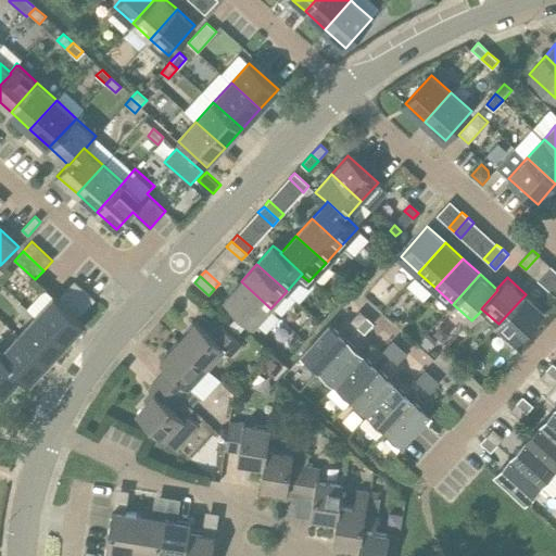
[(66,291),(87,310),(96,300),(75,281),(66,291)]
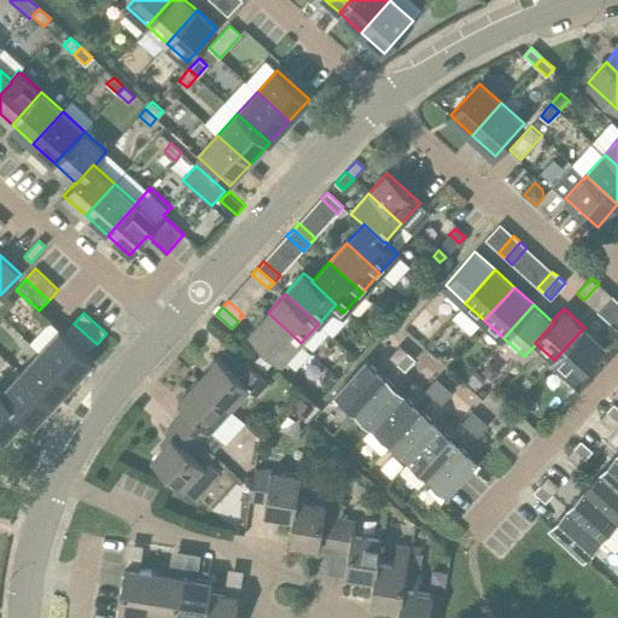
[(283,362),(301,343),(268,313),(250,332),(283,362)]
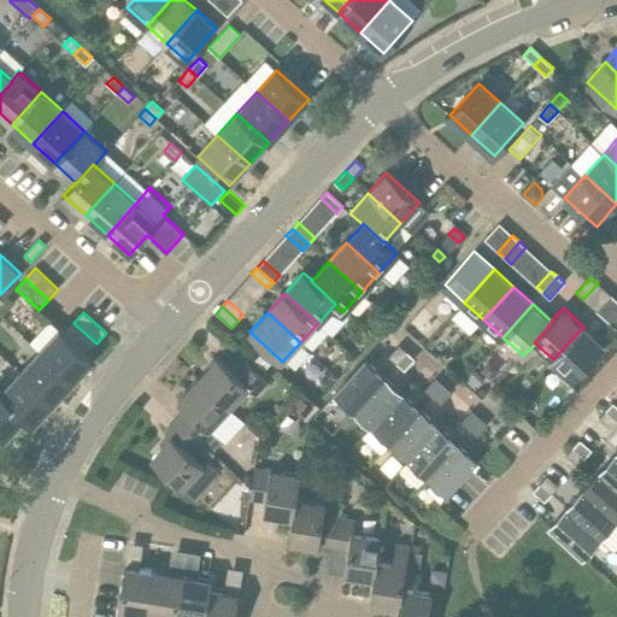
[(87,353),(97,344),(74,323),(64,333),(87,353)]
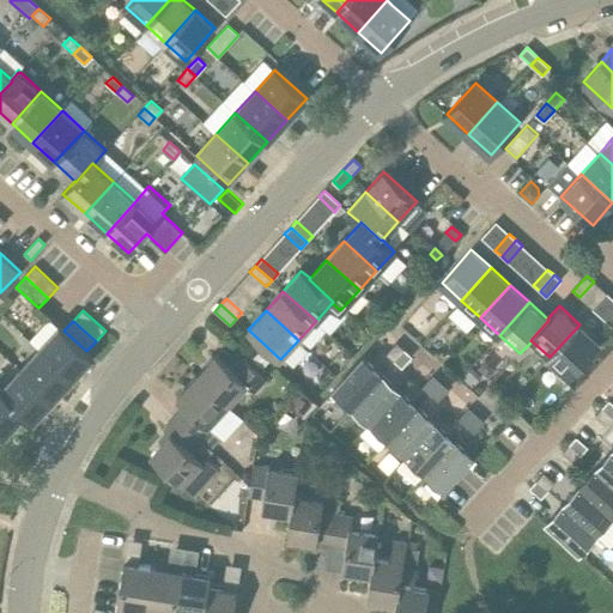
[(580,325),(550,357),(569,375),(599,343),(580,325)]
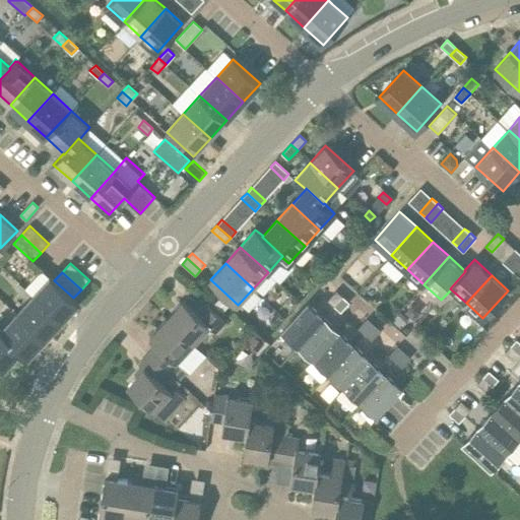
[(34,297),(61,321),(78,302),(73,298),(54,280),(51,277),(38,293),(34,297)]
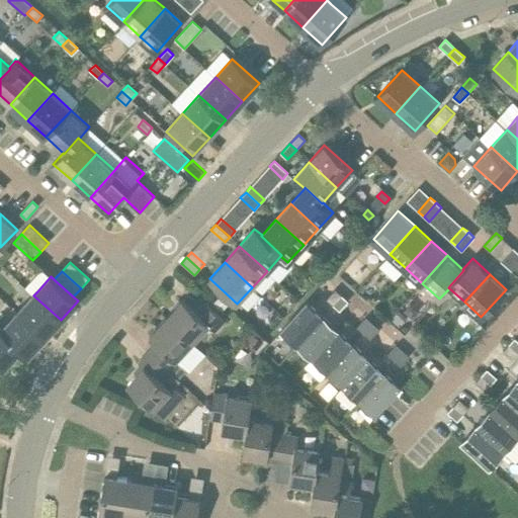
[(25,297),(30,292),(25,287),(19,281),(14,287),(25,297)]
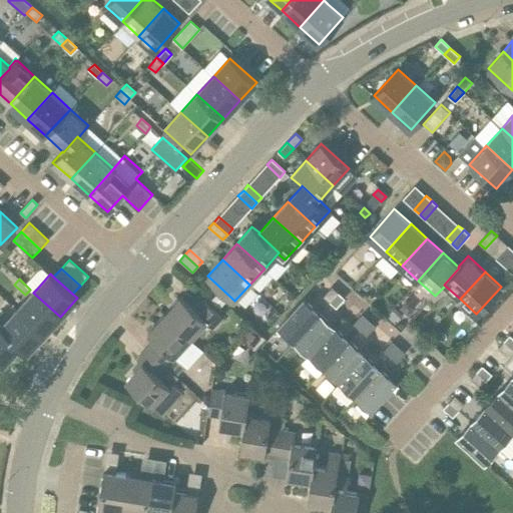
[(324,297),(330,302),(339,293),(332,287),(324,297)]
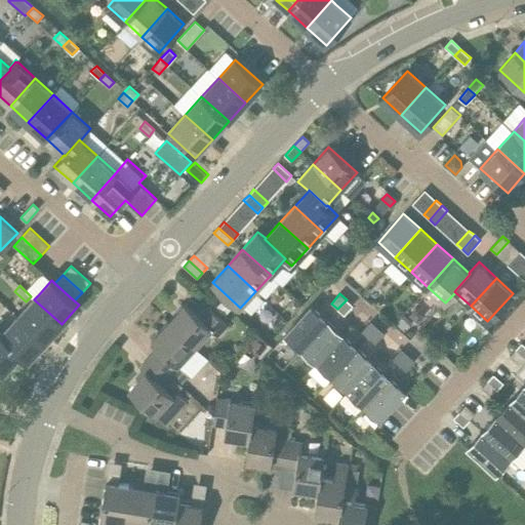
[(17,317),(45,341),(62,324),(34,299),(17,317)]
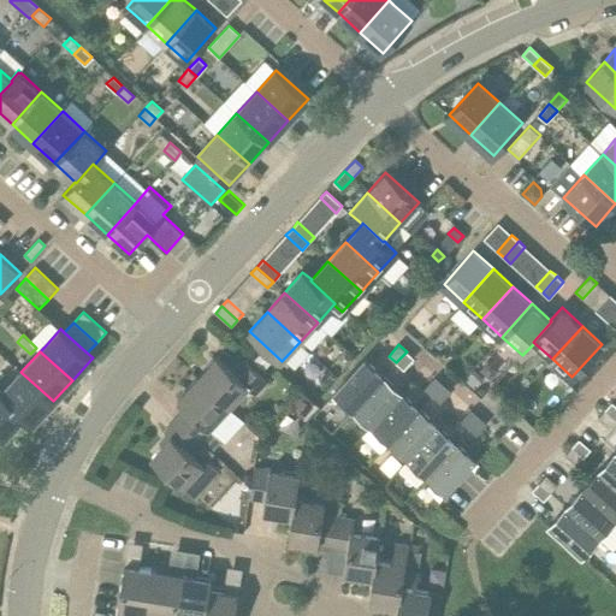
[(407,351),(396,362),(404,369),(414,359),(407,351)]
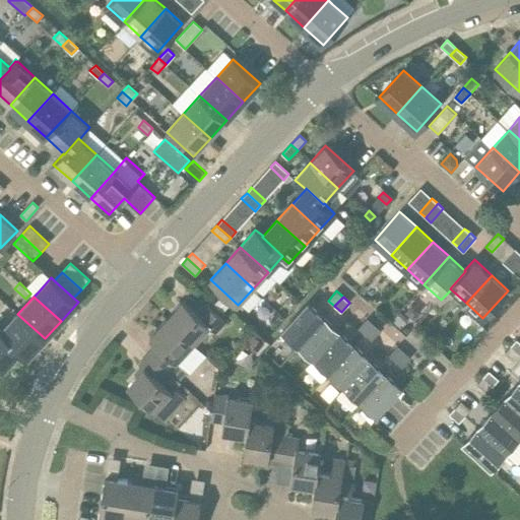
[(213,304),(223,313),(229,306),(219,298),(213,304)]
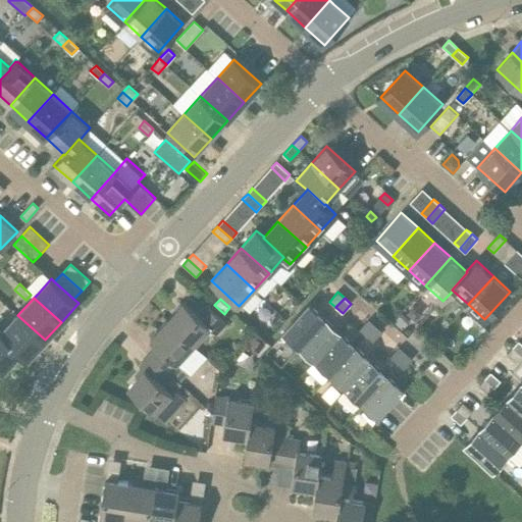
[(227,323),(222,319),(207,305),(198,315),(184,302),(167,320),(194,346),(210,327),(217,334),(227,323)]
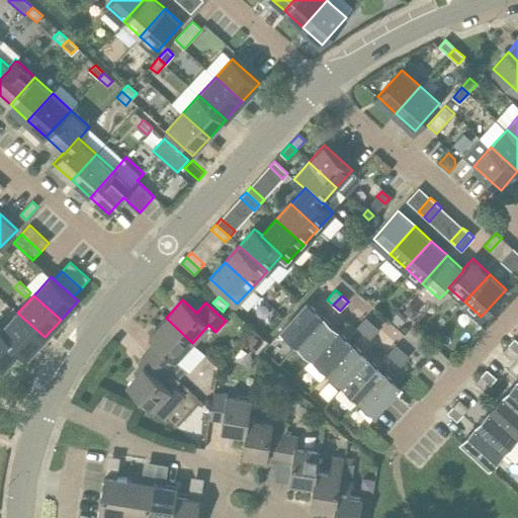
[(281,330),(297,344),(323,316),(308,301),(281,330)]
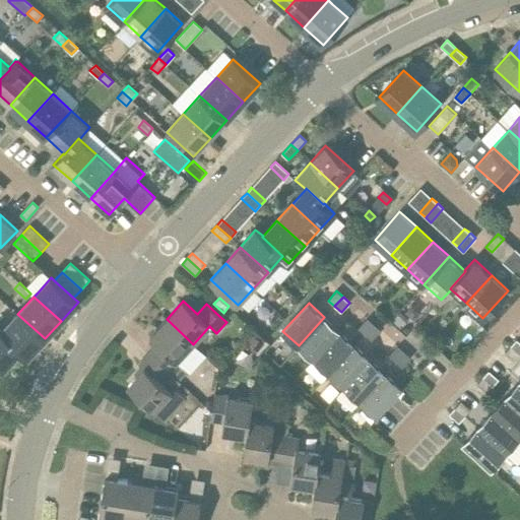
[(391,320),(400,328),(408,319),(400,311),(391,320)]
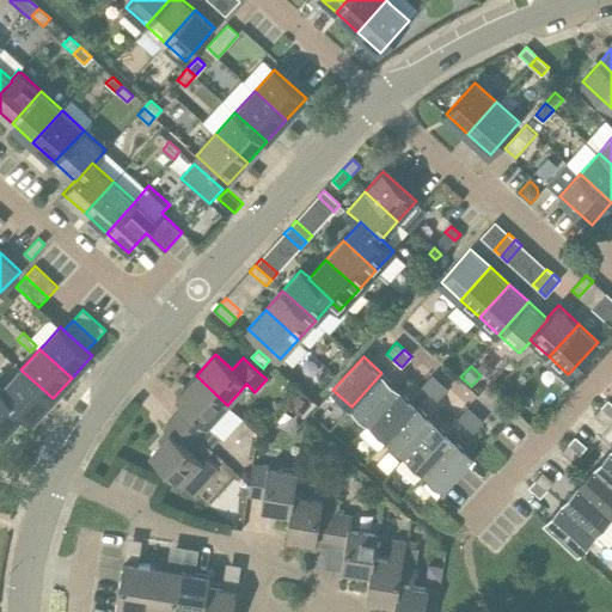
[(1,389),(0,390),(24,412),(24,414),(32,421),(53,398),(20,369),(1,389)]
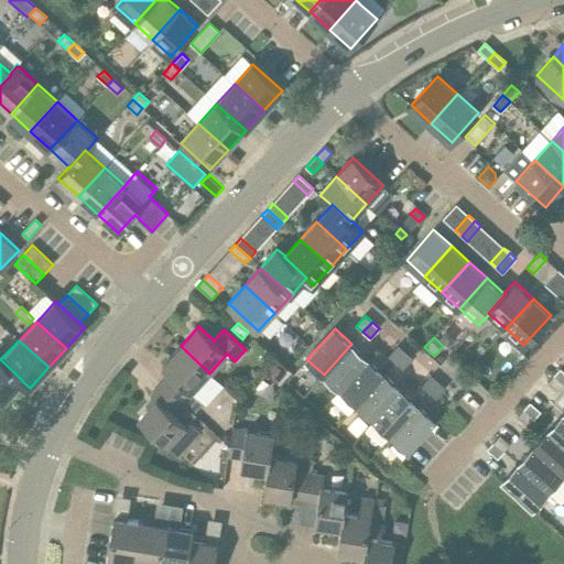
[(324,375),(340,390),(368,359),(351,344),(324,375)]
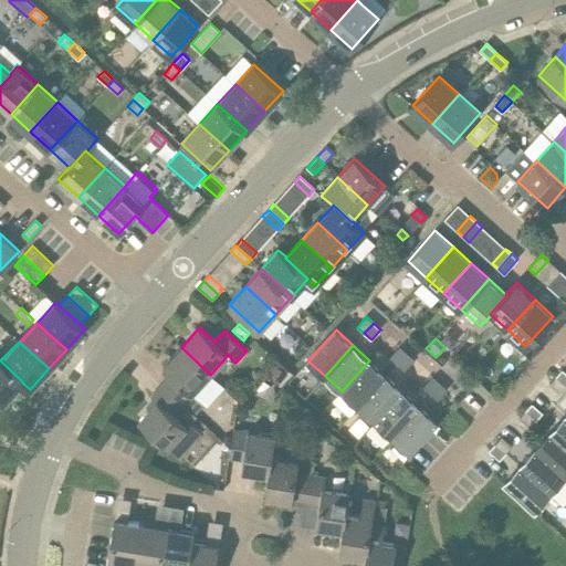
[(192,395),(210,375),(181,347),(163,368),(170,375),(161,385),(195,415),(203,405),(192,395)]
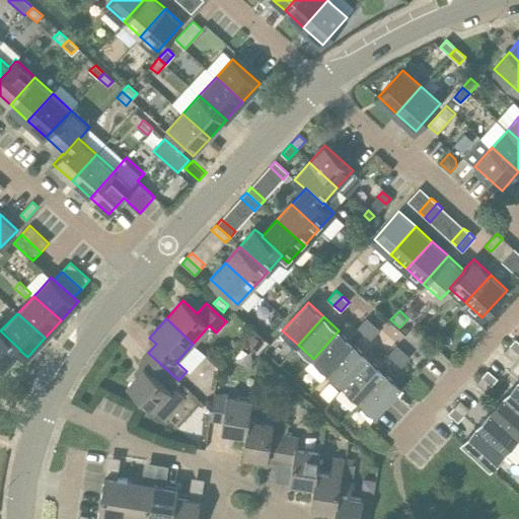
[(358,327),(364,334),(373,323),(367,318),(358,327)]
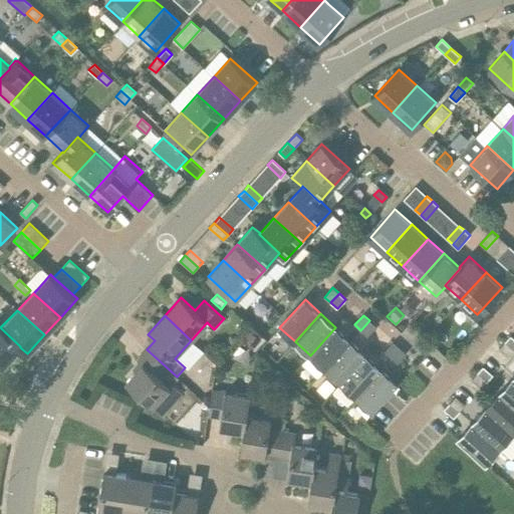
[(369,320),(360,330),(367,336),(376,326),(369,320)]
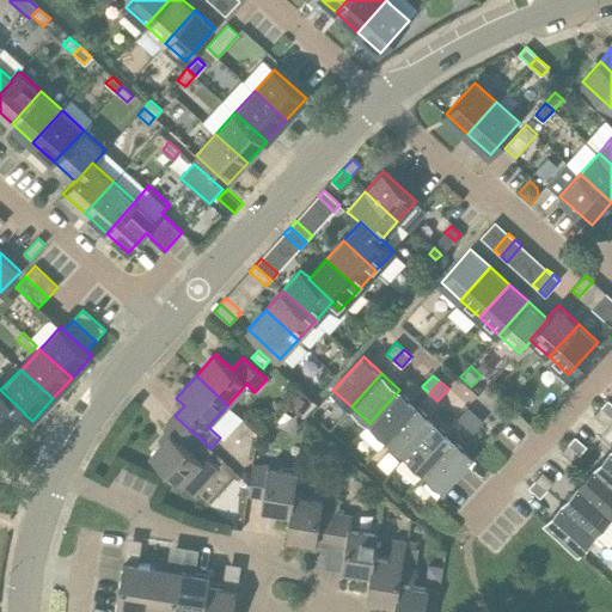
[(0,429),(5,434),(24,414),(24,412),(0,390),(1,389),(0,386),(0,429)]
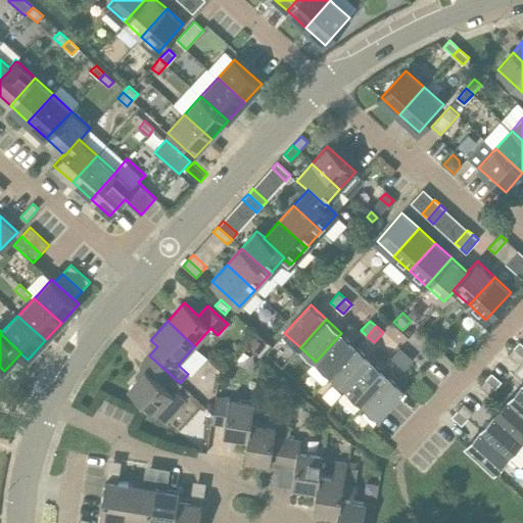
[(316,362),(331,376),(358,347),(341,333),(316,362)]
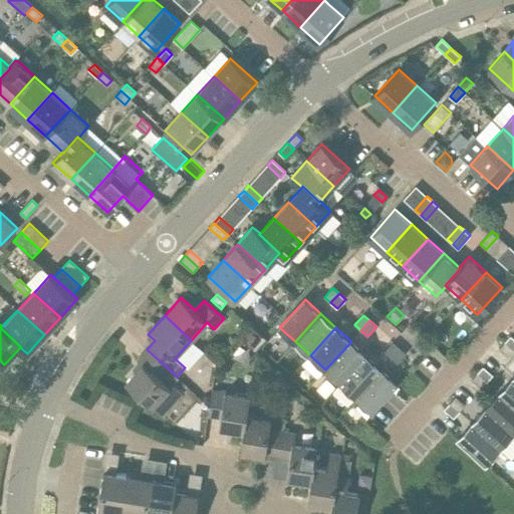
[(242,338),(253,348),(261,340),(250,330),(242,338)]
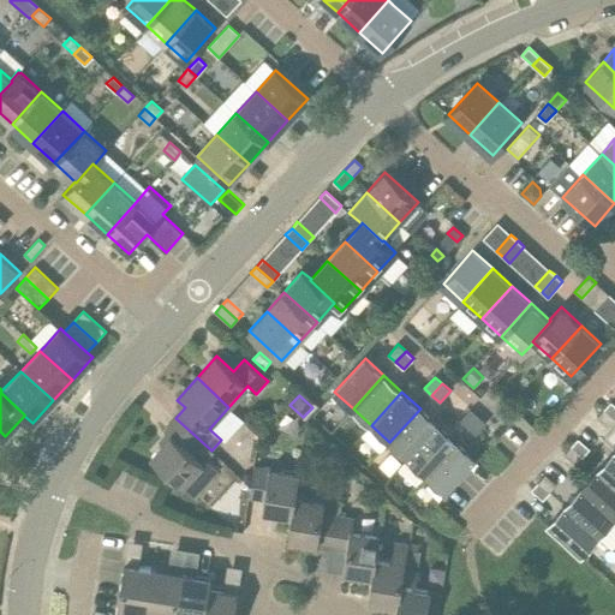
[(604,410),(614,419),(614,405),(611,401),(604,410)]
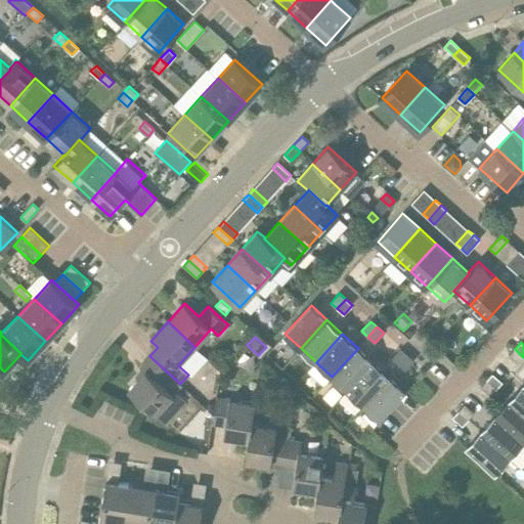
[(332,377),(348,391),(374,362),(358,348),(332,377)]
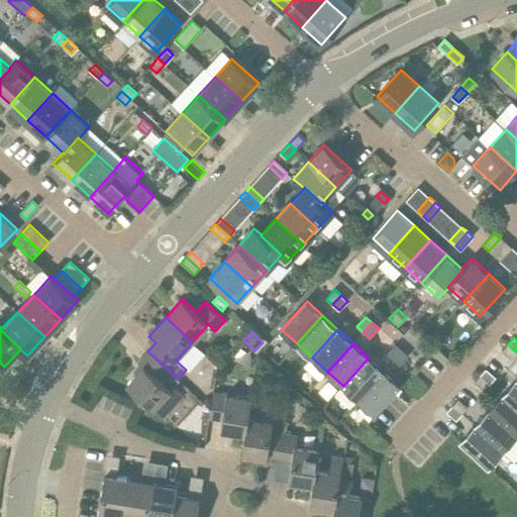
[(387,353),(394,359),(402,350),(396,344),(387,353)]
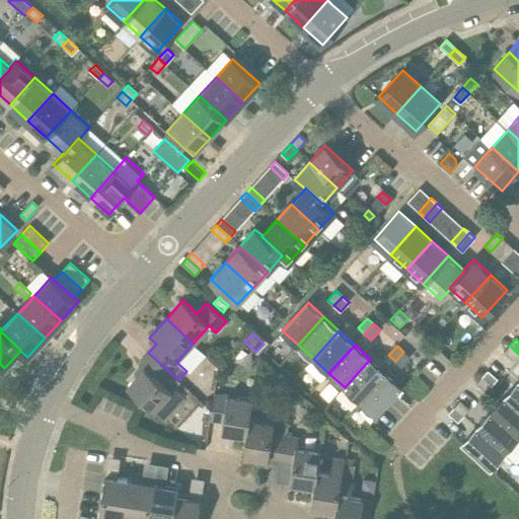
[(514,361),(518,354),(510,346),(504,352),(514,361)]
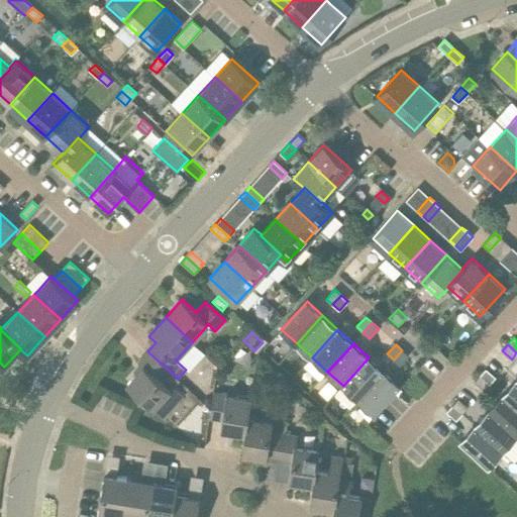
[(402,350),(394,359),(400,366),(409,356),(402,350)]
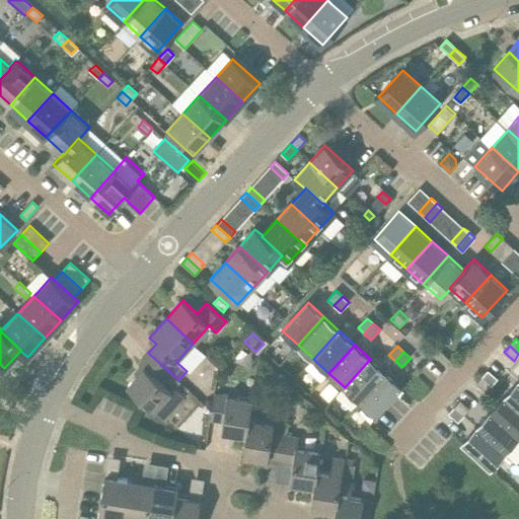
[(177,380),(178,380),(148,353),(138,364),(143,368),(127,385),(154,411),(167,395),(179,382),(177,380)]
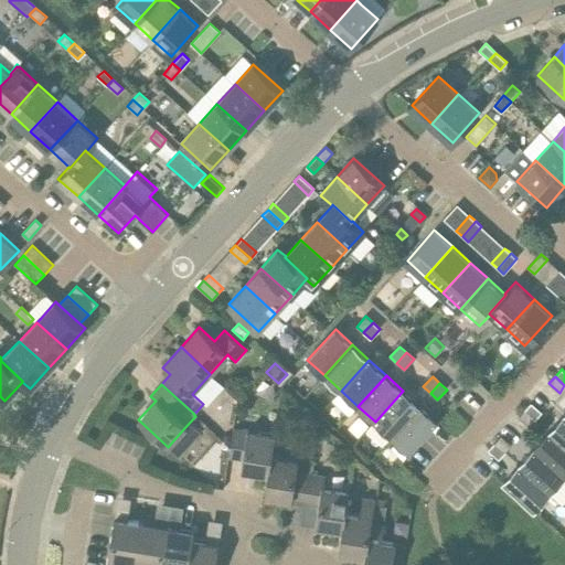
[(375,422),(392,436),(419,405),(403,391),(375,422)]
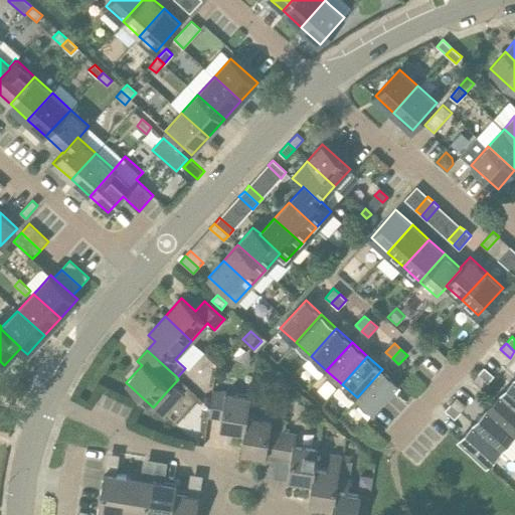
[(479,373),(488,382),(494,375),(484,367),(479,373)]
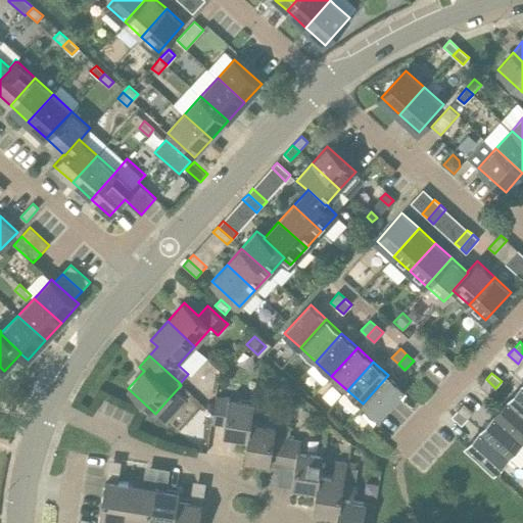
[(388,375),(363,403),(378,419),(405,390),(388,375)]
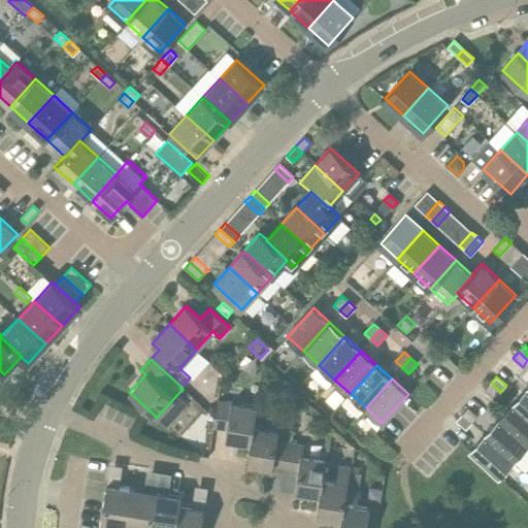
[(494,398),(500,392),(491,383),(485,390),(494,398)]
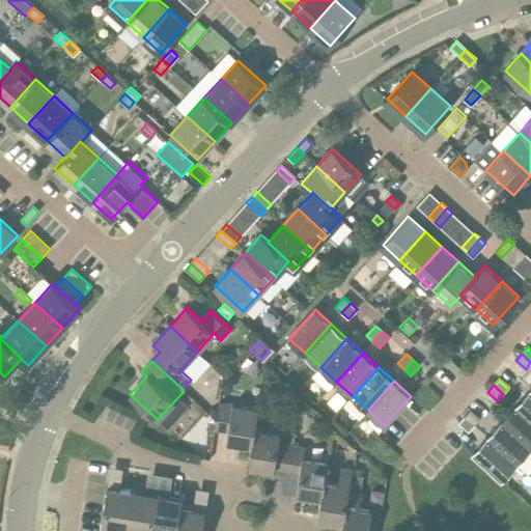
[(530,418),(530,390),(516,406),(530,418)]
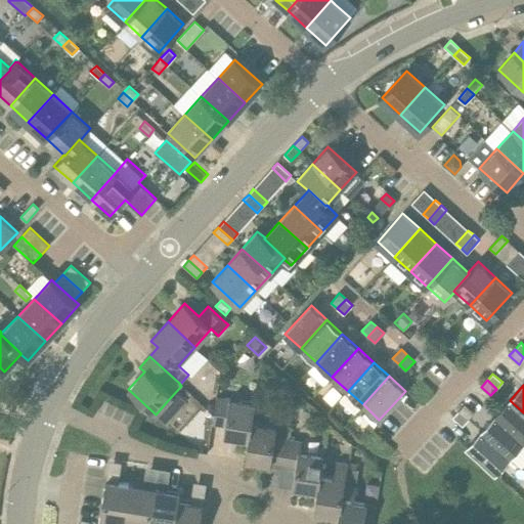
[(225,426),(224,436),(249,440),(251,424),(251,423),(252,423),(255,402),(216,396),(212,424),(225,426)]
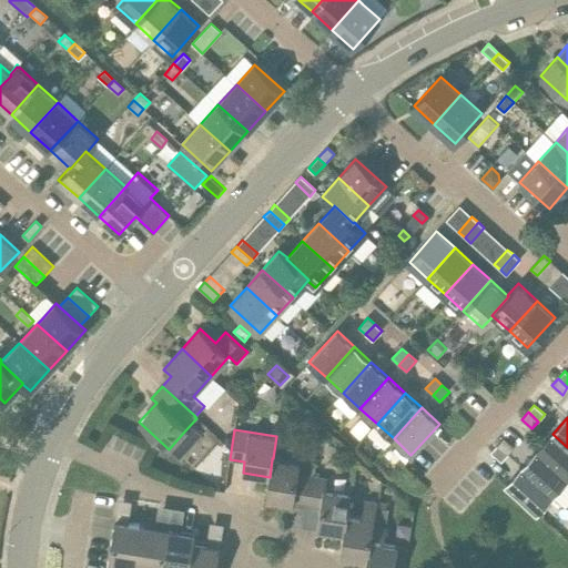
[(567,478),(567,447),(553,434),(537,450),(567,478)]
